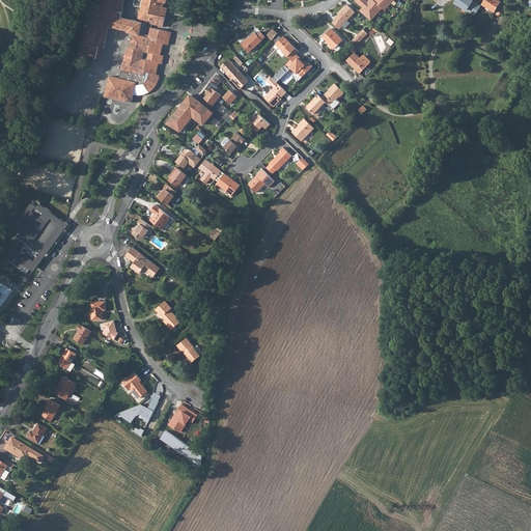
[(113,16),(121,18),(121,17),(122,11),(124,0),(102,0),(102,2),(99,1),(99,0),(91,0),(79,55),(96,59),(100,47),(104,48),(106,37),(93,34),(101,6),(103,7),(103,10),(109,11),(110,9),(114,10),(113,16)]
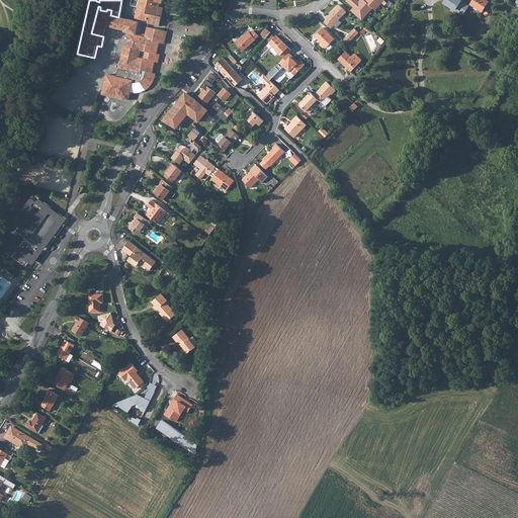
[(152,83),(154,80),(155,78),(155,76),(156,74),(153,73),(155,62),(158,63),(160,54),(157,54),(160,42),(165,44),(167,31),(148,26),(149,23),(159,25),(164,7),(159,6),(160,2),(162,3),(163,0),(132,0),(132,5),(138,7),(135,20),(127,19),(124,30),(124,31),(130,32),(126,47),(124,46),(118,70),(117,72),(116,76),(106,74),(102,94),(110,96),(113,95),(118,96),(120,98),(128,100),(133,84),(136,85),(141,82),(146,90),(147,88),(149,87),(151,85),(152,83)]
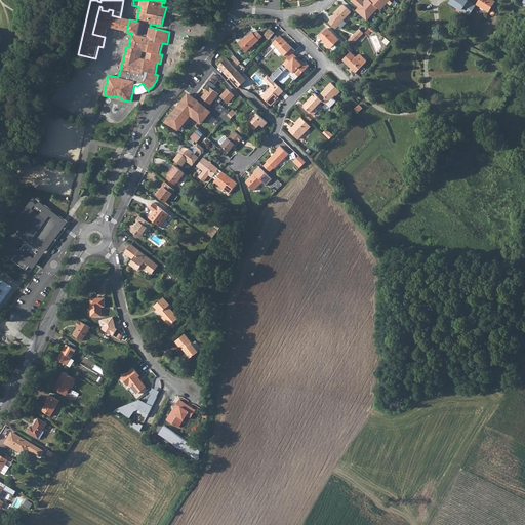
[(372,14),(356,0),(351,0),(356,5),(357,5),(359,7),(356,10),(367,21),(372,14)]
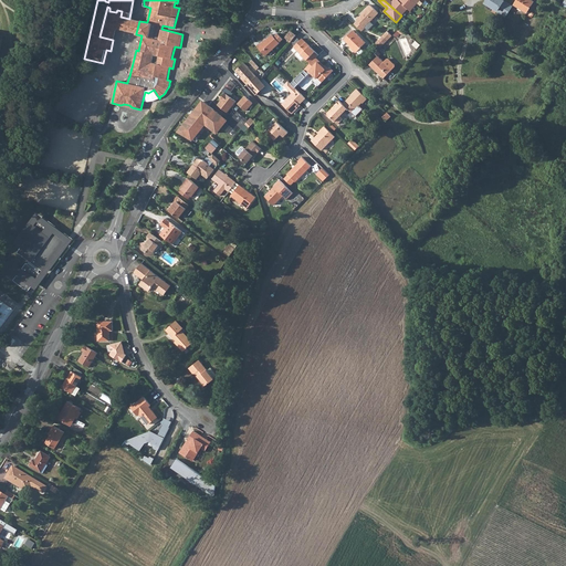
[(384,0),(401,16),(408,9),(398,0),(394,0),(392,1),(390,0),(384,0)]
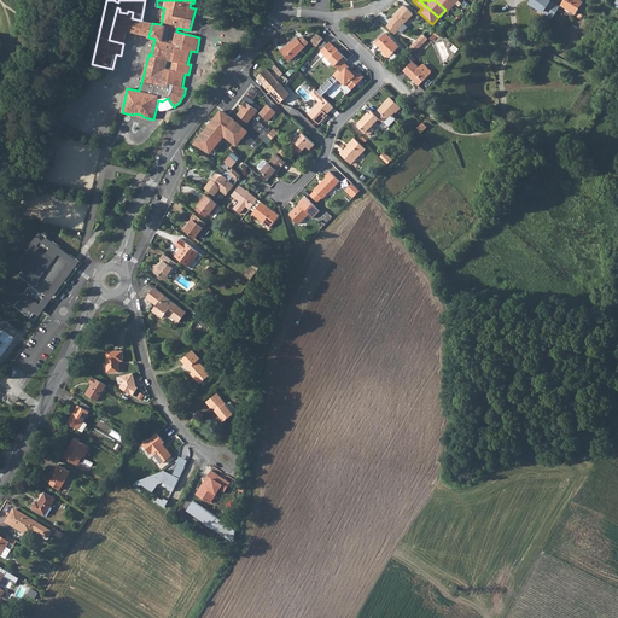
[(455,5),(449,0),(435,0),(445,10),(448,12),(455,5)]
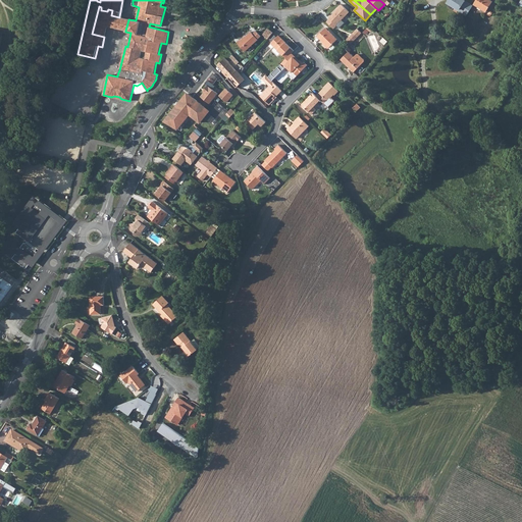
[(464,0),(449,0),(448,2),(460,10),(466,0),(464,0)]
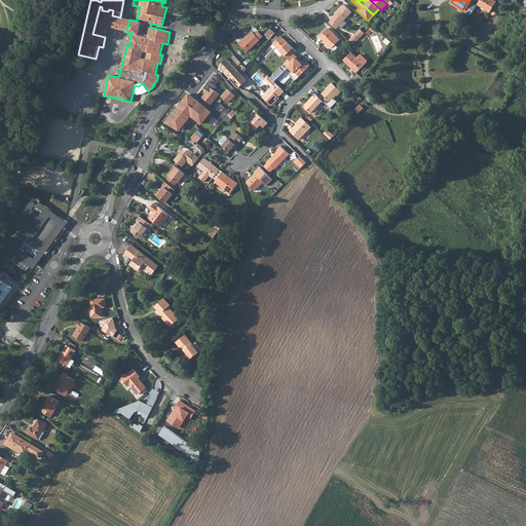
[(489,12),(496,1),(493,0),(480,0),(477,4),(489,12)]
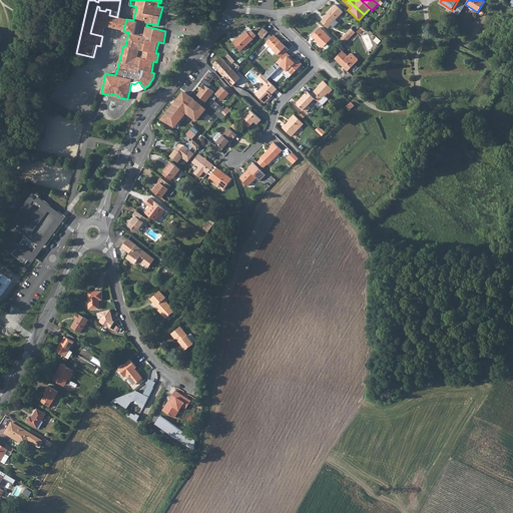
[(324,18),(324,19),(321,21),(328,28),(331,25),(334,28),(339,22),(336,19),(343,11),(336,4),(330,11),(331,11),(329,14),(328,13),(324,18)]
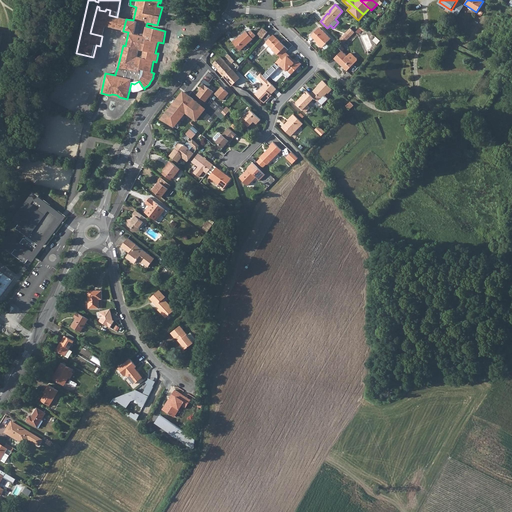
[(123,30),(126,19),(117,16),(117,17),(109,15),(110,10),(106,9),(105,11),(99,10),(99,7),(97,6),(90,33),(102,36),(105,25),(123,30)]
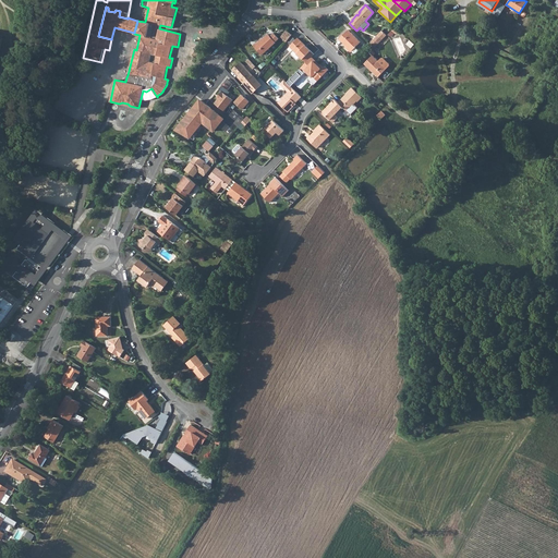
[(361,43),(348,29),(339,38),(348,47),(347,48),(351,52),(352,51),(355,47),(361,43)]
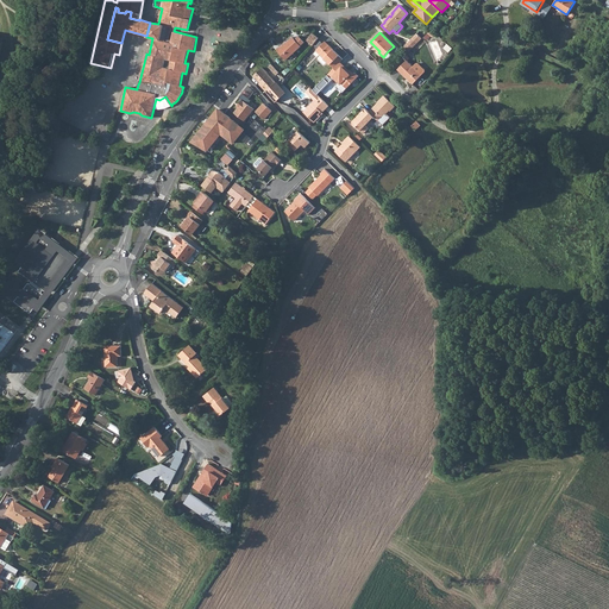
[(412,49),(422,38),(418,33),(407,44),(412,49)]
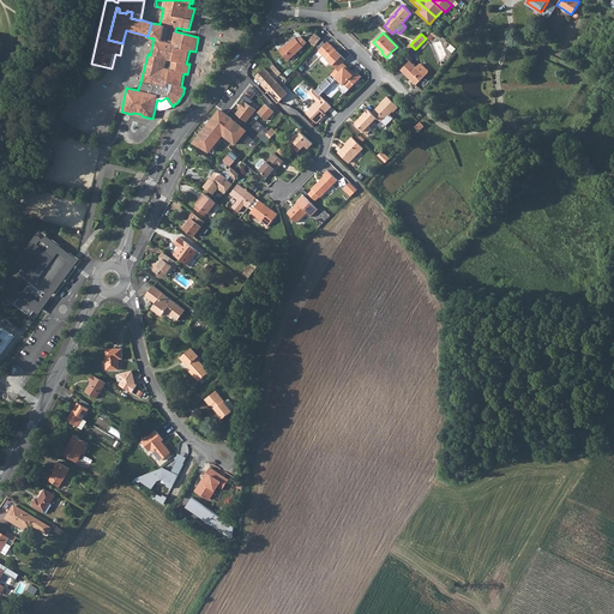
[(315,46),(321,38),(318,35),(311,42),(315,46)]
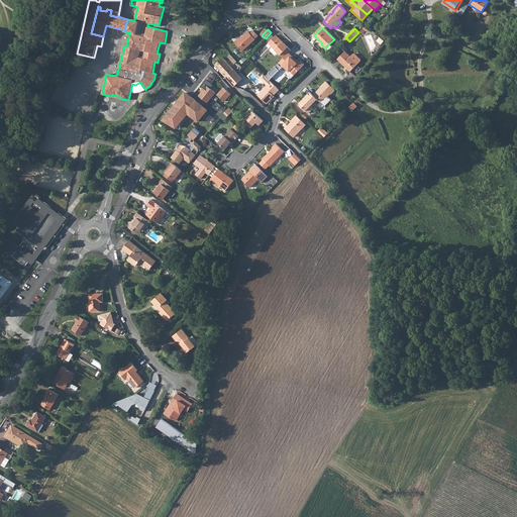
[(259,35),(253,30),(250,33),(248,31),(241,37),(238,39),(237,38),(234,41),(242,50),(255,39),(255,38),(259,35)]
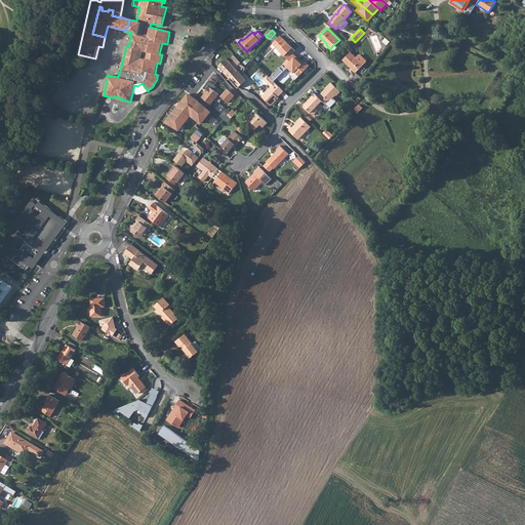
[(293,53),(295,51),(280,36),(273,43),(288,58),(293,53)]
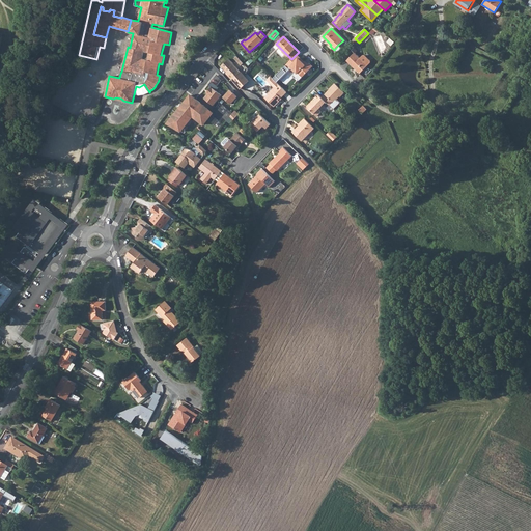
[(360,58),(355,53),(346,60),(360,74),(370,62),(370,61),(365,55),(363,55),(360,58)]
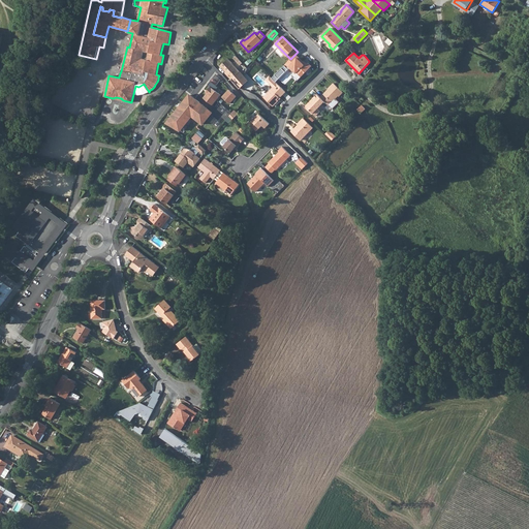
[(296,54),(290,59),(293,61),(298,58),(304,64),(305,63),(296,54)]
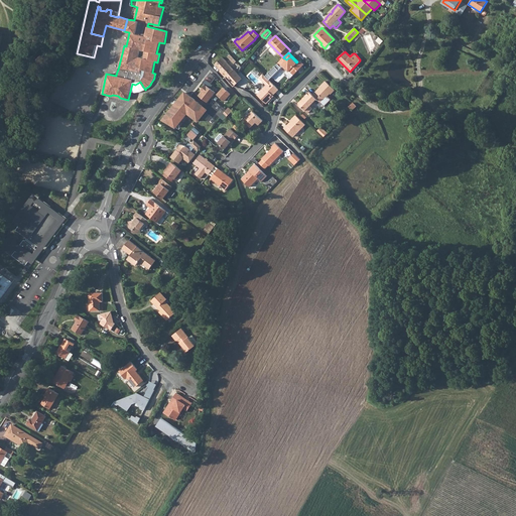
[(237,61),(230,54),(228,56),(234,63),(237,61)]
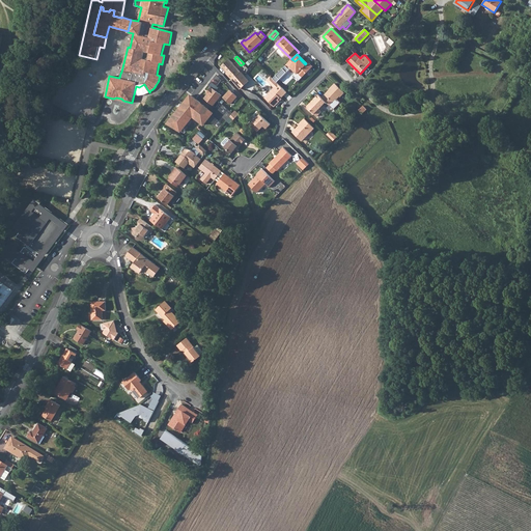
[(291,59),(285,65),(288,68),(290,66),(296,72),(292,75),(299,80),(312,66),(309,63),(307,63),(306,63),(305,64),(299,58),(295,61),(291,59)]
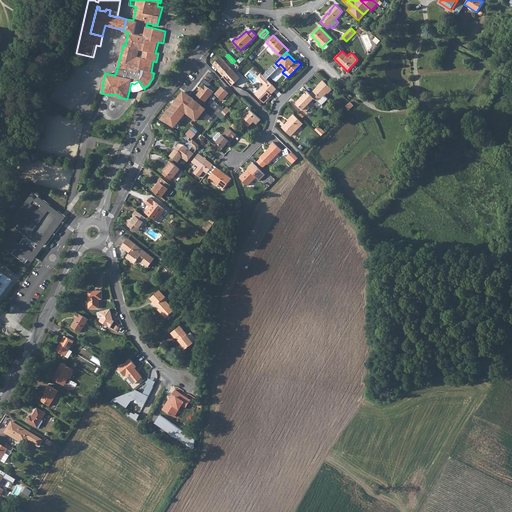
[(224,77),(232,70),(220,57),(213,63),(219,70),(218,71),(224,77)]
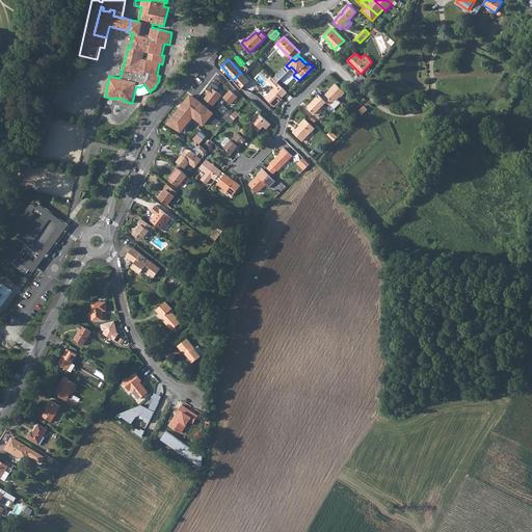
[(241,88),(249,81),(244,76),(241,73),(233,80),(241,88)]
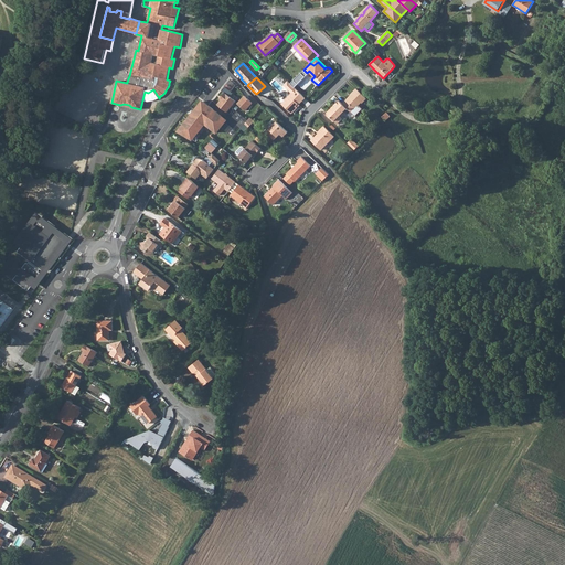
[(292,93),(285,100),(287,103),(284,106),(291,114),(298,107),(296,106),(298,104),(298,105),(305,98),(288,81),(284,85),(292,93)]
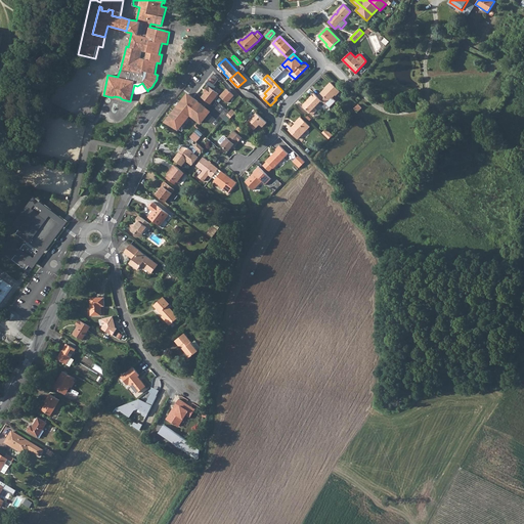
[(331,82),(340,91),(341,90),(332,81),(331,82)]
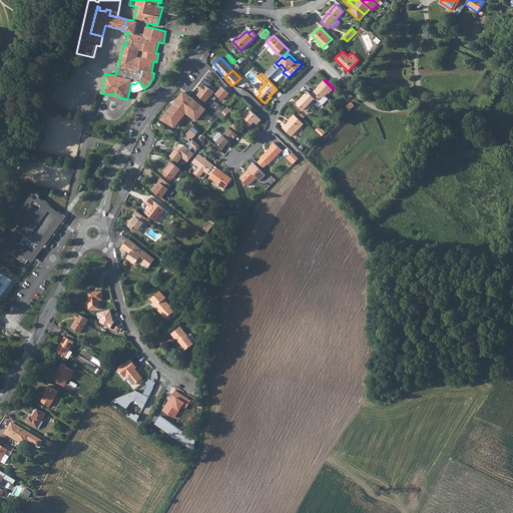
[(311,94),(315,98),(320,102),(323,99),(323,98),(328,93),(329,93),(333,89),(324,80),(319,86),(320,87),(315,91),(311,94)]
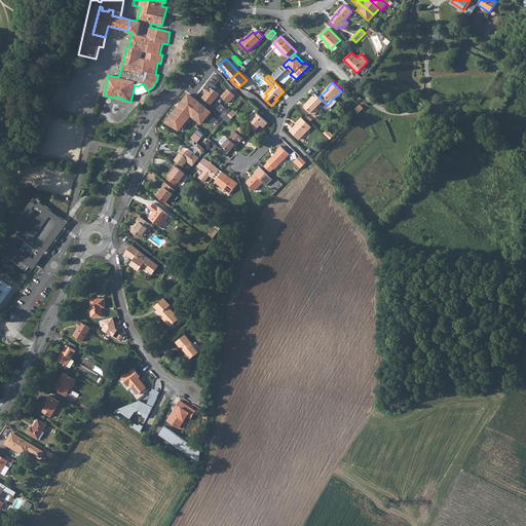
[(211,105),(220,95),(209,85),(205,90),(207,91),(205,92),(202,97),(211,105)]
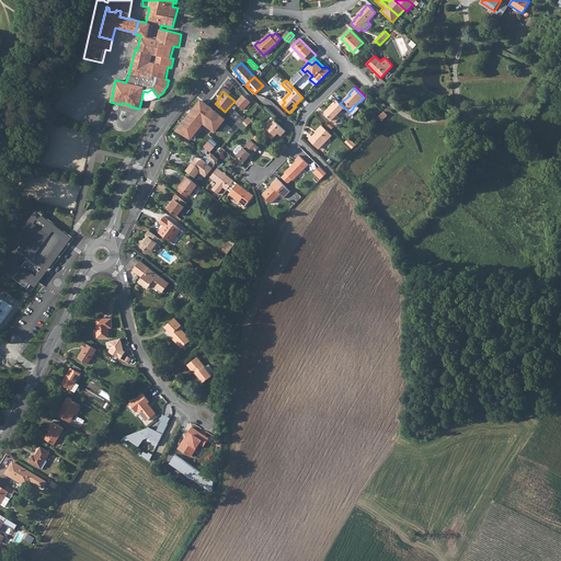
[(243,110),(251,102),(243,95),(238,101),(240,103),(238,105),(243,110)]
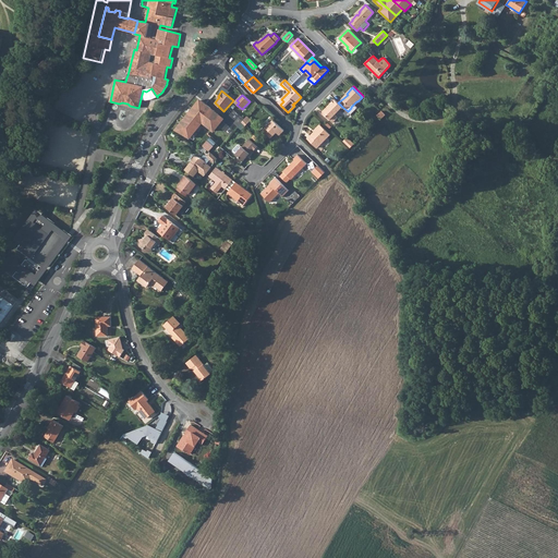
[(338,118),(335,114),(342,107),(338,102),(335,99),(330,104),(331,105),(327,109),(326,108),(323,111),(334,122),(338,118)]
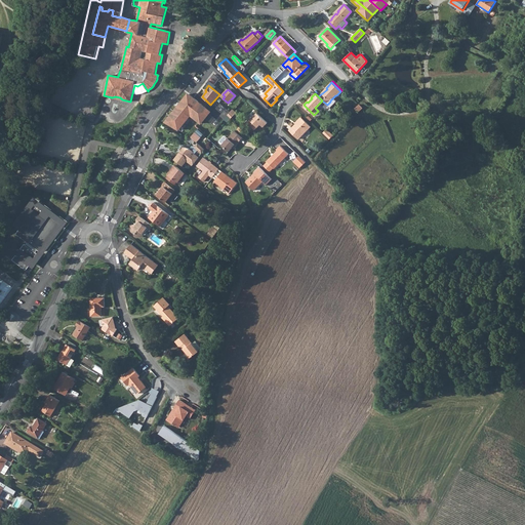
[(199,122),(195,126),(198,129),(199,130),(203,134),(220,115),(214,110),(202,124),(199,122)]
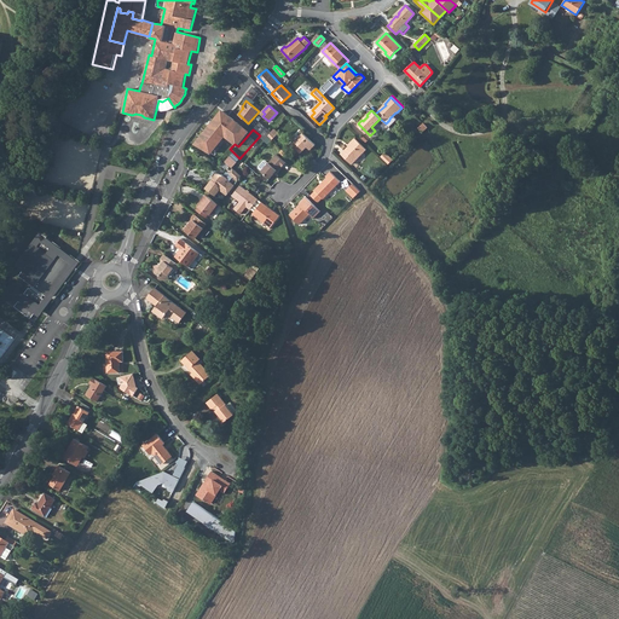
[(311,150),(316,145),(304,133),(295,142),(294,140),(290,144),(296,149),(300,145),(304,150),(307,146),(311,150)]
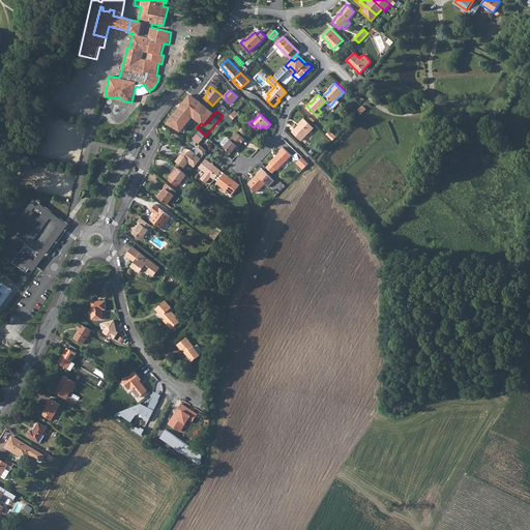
[(301,141),(314,127),(304,118),(298,124),(300,125),(296,129),(295,128),(292,131),(301,141)]
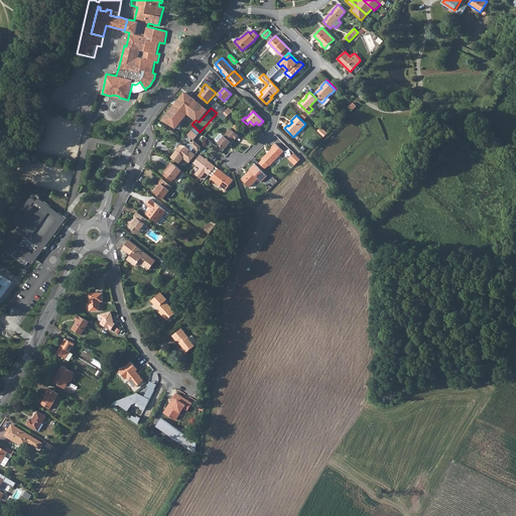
[(324,137),(328,133),(321,127),(317,130),(324,137)]
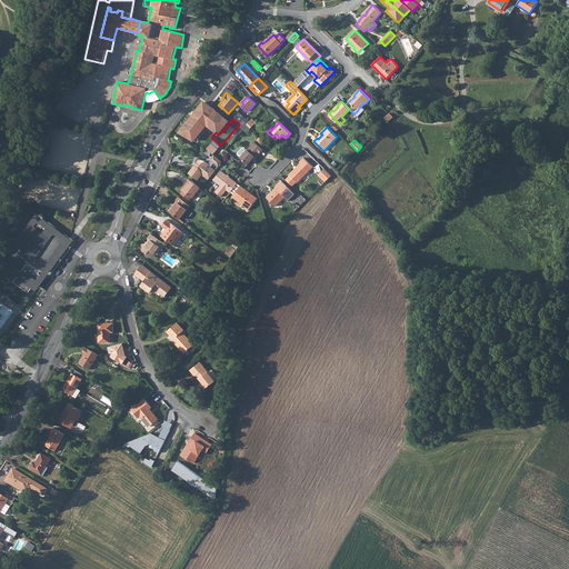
[(262,149),(253,141),(247,150),(240,157),(248,165),(251,160),(255,157),(256,158),(262,149)]
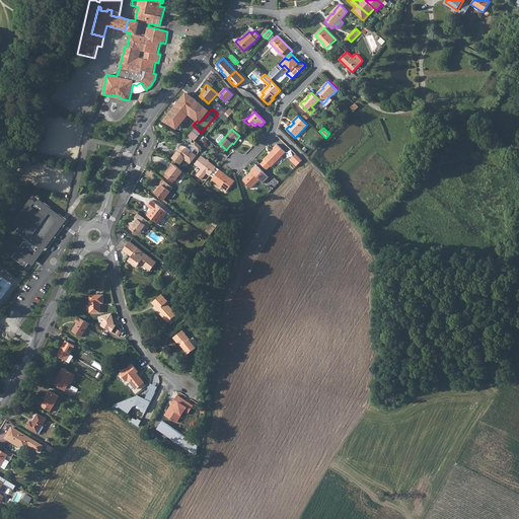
[(199,136),(193,131),(189,135),(195,140),(199,136)]
